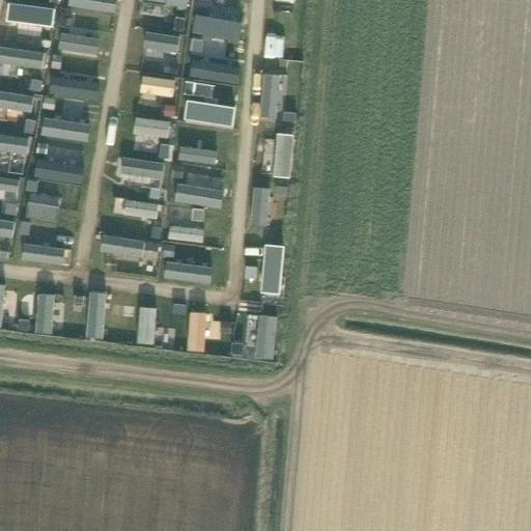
[(68,0),(68,5),(115,11),(116,0),(68,0)]
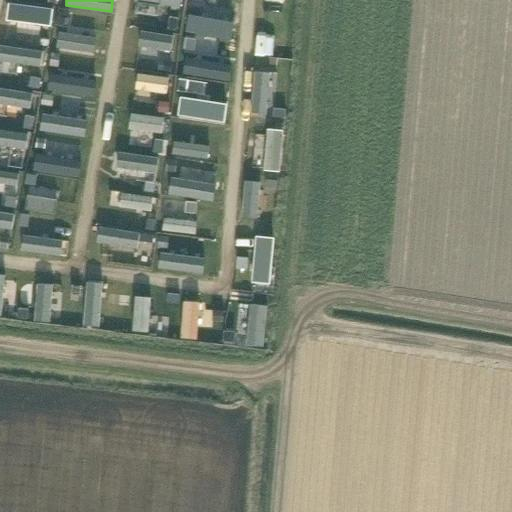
[(186,30),(231,37),(234,20),(189,14),(186,30)]
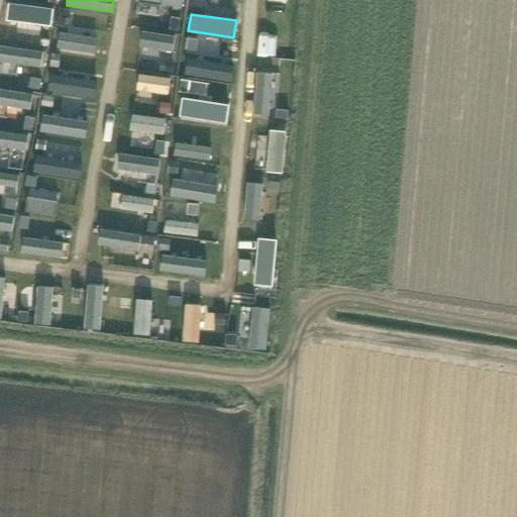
[(0,61),(39,67),(41,49),(0,43),(0,61)]
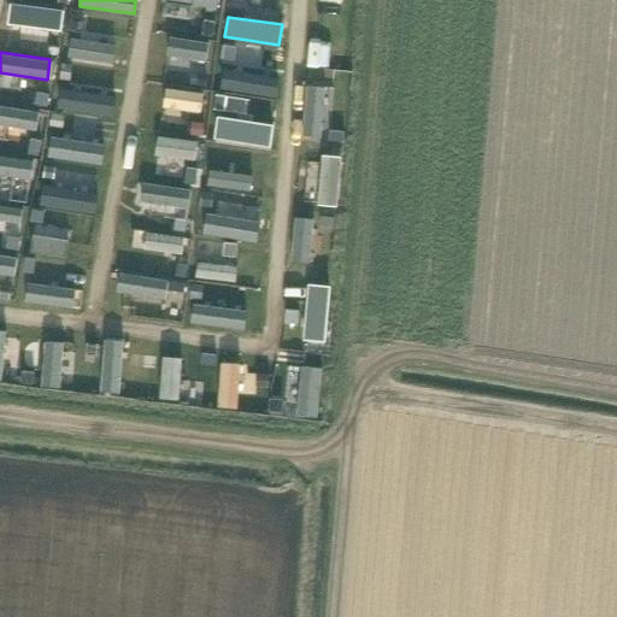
[(313,112),(311,142),(345,146),(352,68),(325,65),(317,64),(317,75),(315,94),(317,94),(316,113),(313,112)]
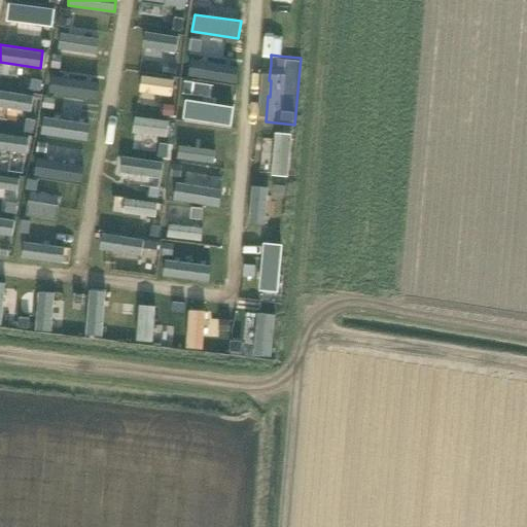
[(188,73),(235,80),(238,63),(191,57),(188,73)]
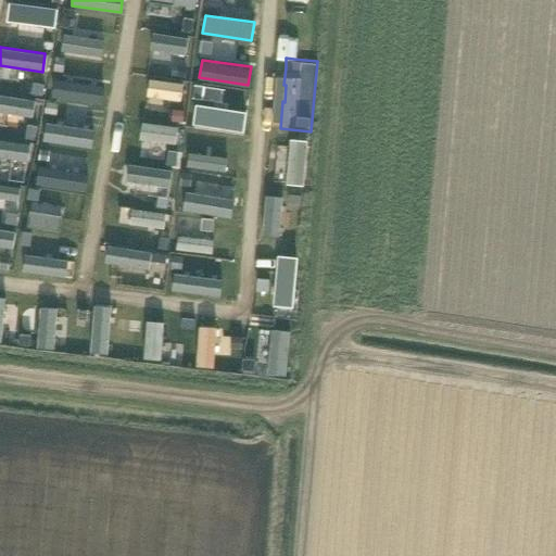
[(52,99),(101,106),(104,88),(55,81),(52,99)]
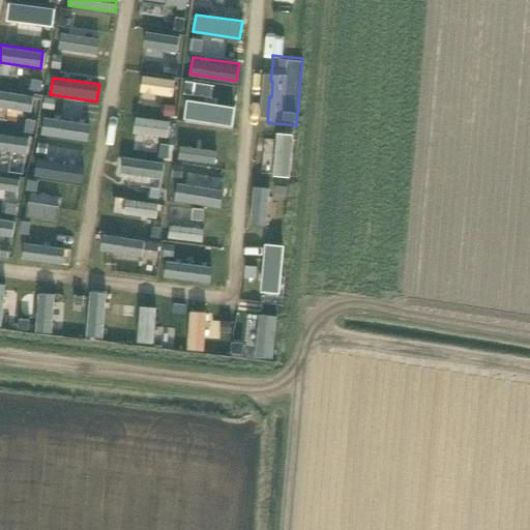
[(184,119),(231,125),(234,108),(187,101),(184,119)]
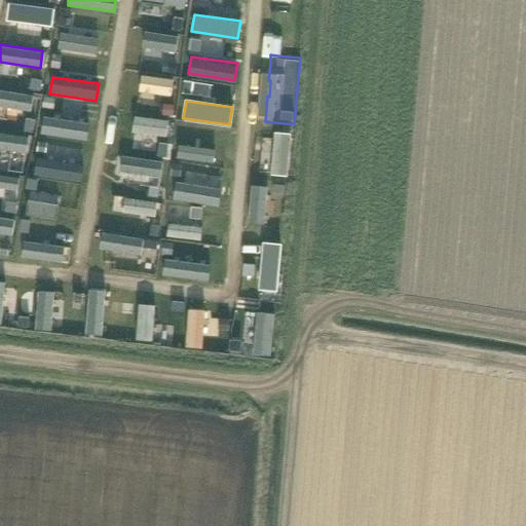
[(41,135),(87,141),(89,124),(43,118),(41,135)]
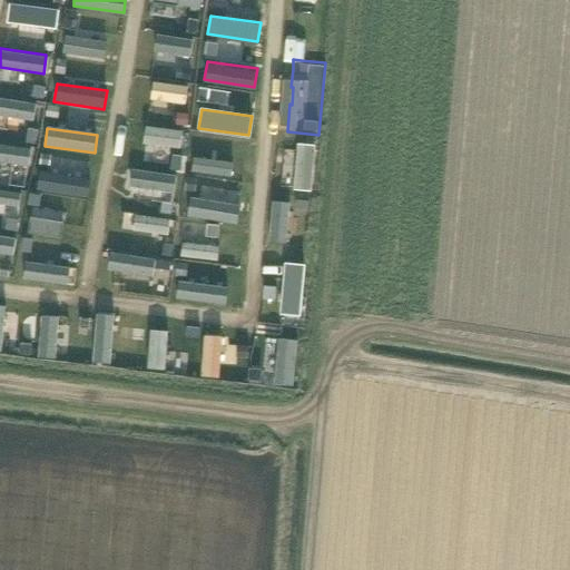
[(0,160),(28,165),(30,146),(0,141),(0,160)]
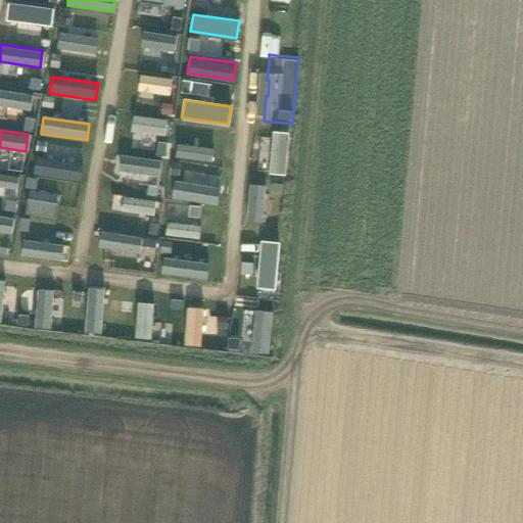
[(273,132),(269,174),(285,176),(290,134),(273,132)]
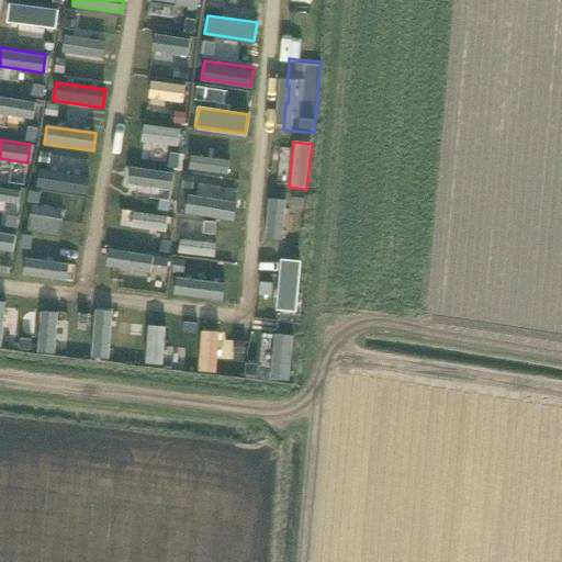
[(126,184),(170,191),(173,172),(128,166),(126,184)]
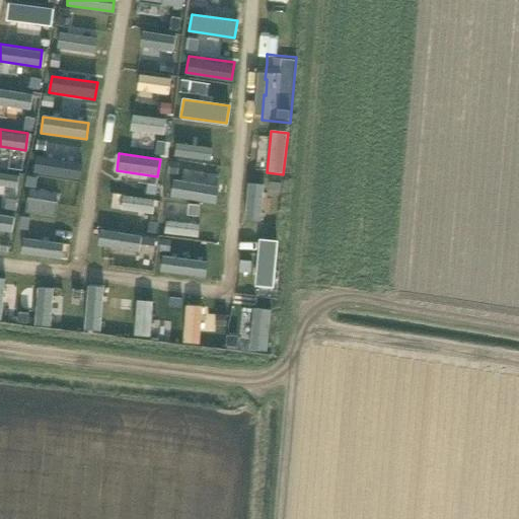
[(34,171),(80,177),(83,160),(38,154),(34,171)]
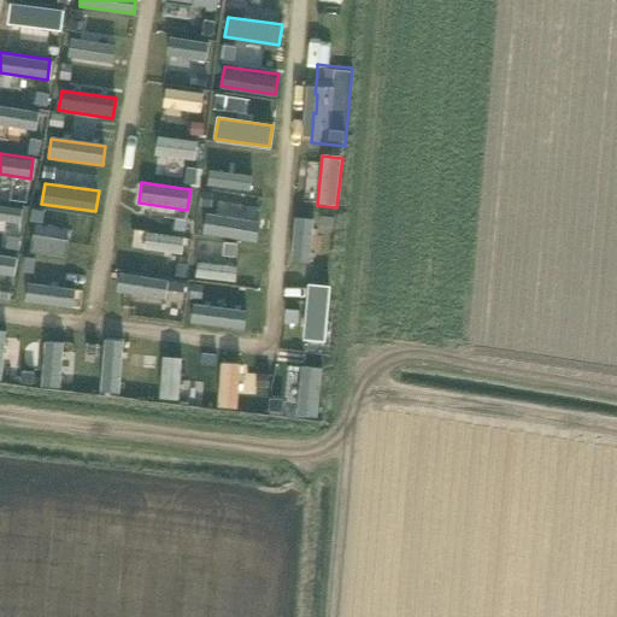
[(203,234),(256,241),(259,222),(205,213),(203,234)]
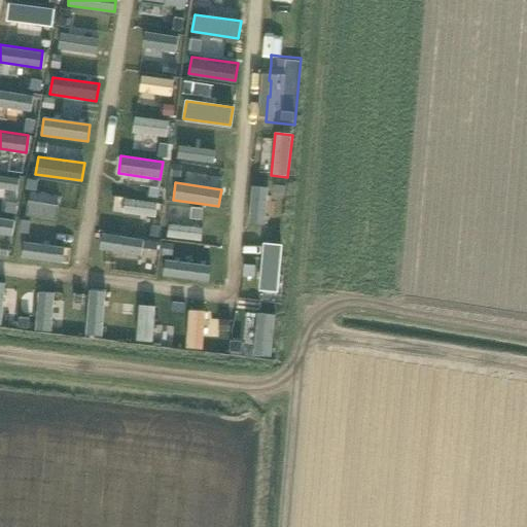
[(0,236),(12,238),(14,220),(0,218),(0,236)]
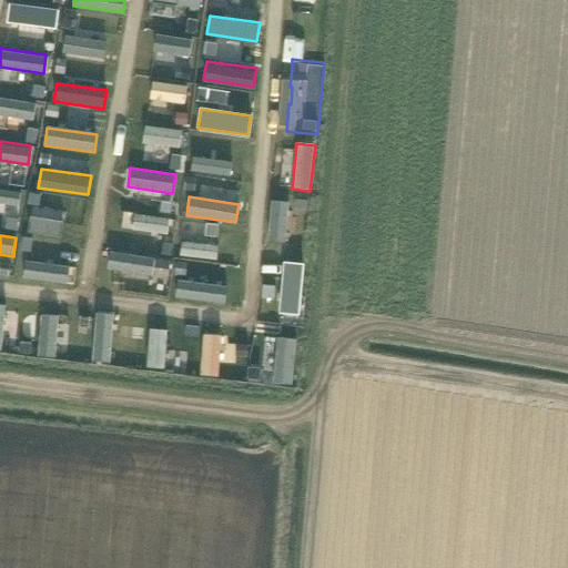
[(108,269),(153,274),(155,255),(110,250),(108,269)]
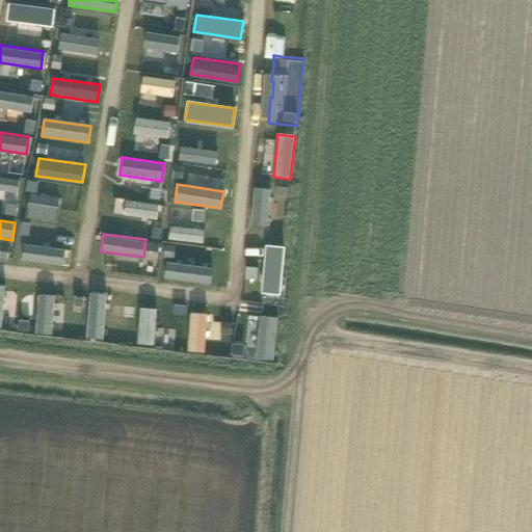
[(21,261),(62,267),(64,249),(23,244),(21,261)]
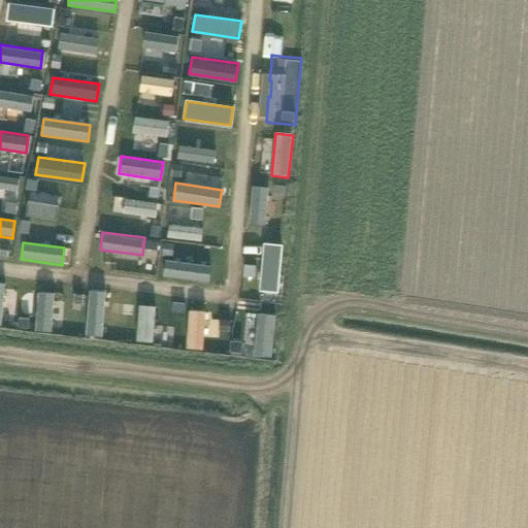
[(265,244),(260,287),(277,289),(283,245),(265,244)]
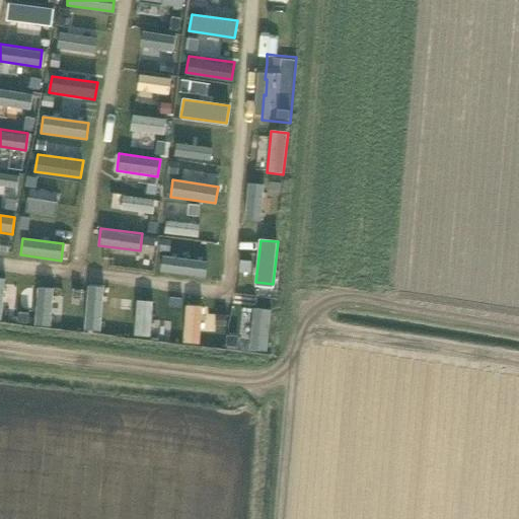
[(159,273),(205,279),(207,263),(161,255),(159,273)]
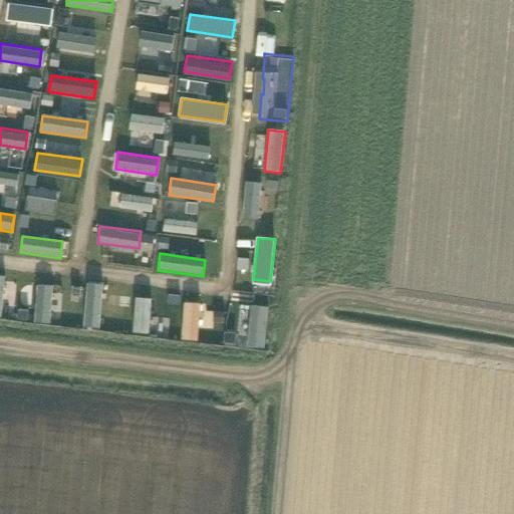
[(37,286),(34,324),(50,325),(53,287),(37,286)]
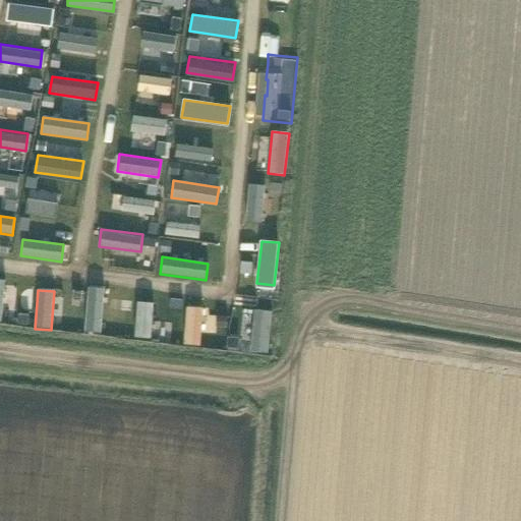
[(137,302),(135,339),(151,340),(154,303),(137,302)]
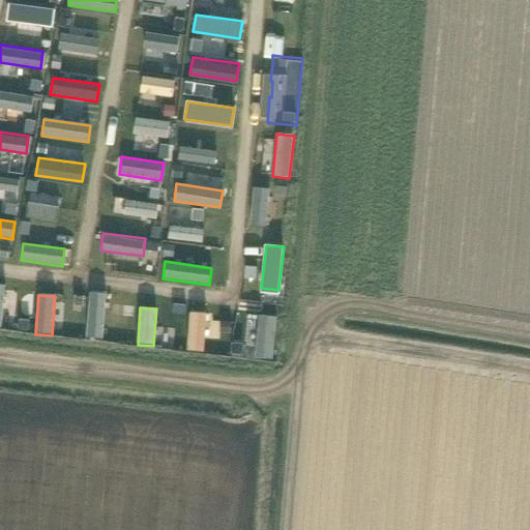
[(259,316),(255,358),(272,360),(276,318),(259,316)]
